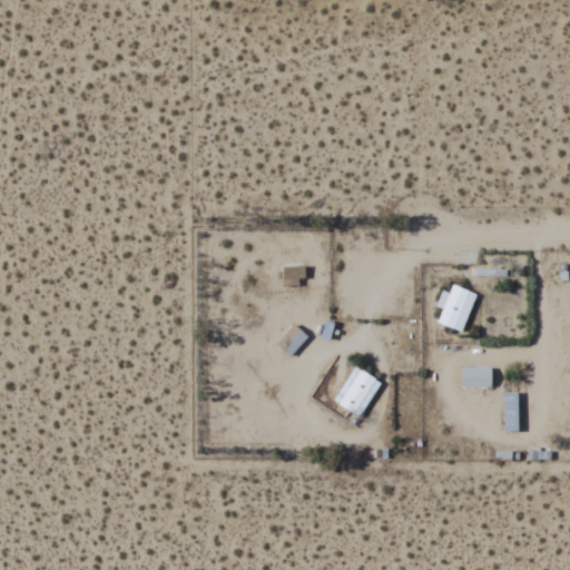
[(475,292),(449,283),(435,323),(461,332),(475,292)]
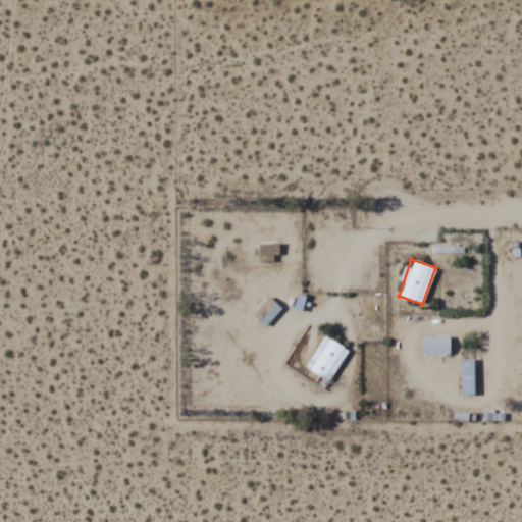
[(274,309),(265,302),(254,316),(263,323),(274,309)]
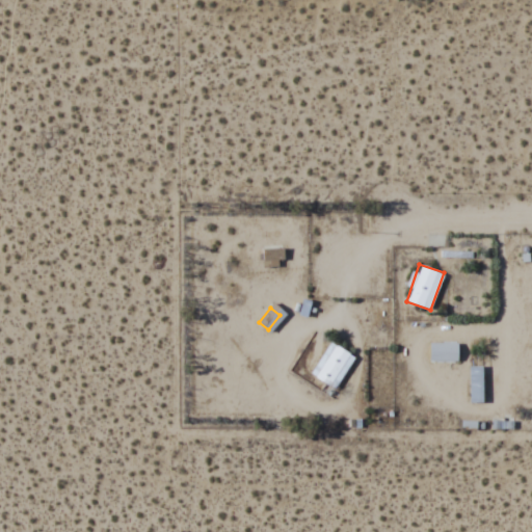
[(310,375),(336,390),(355,356),(328,342),(310,375)]
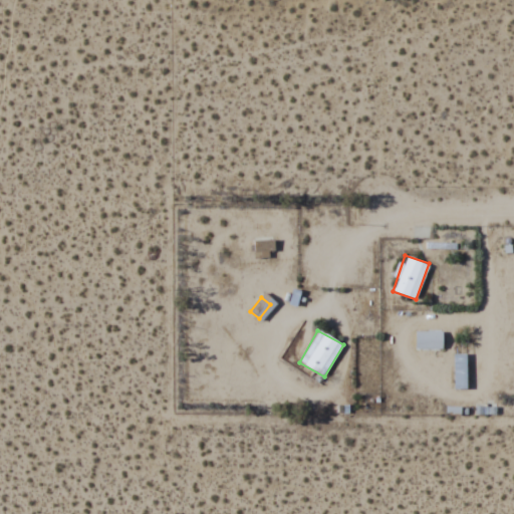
[(414,330),(414,349),(442,349),(442,330),(414,330)]
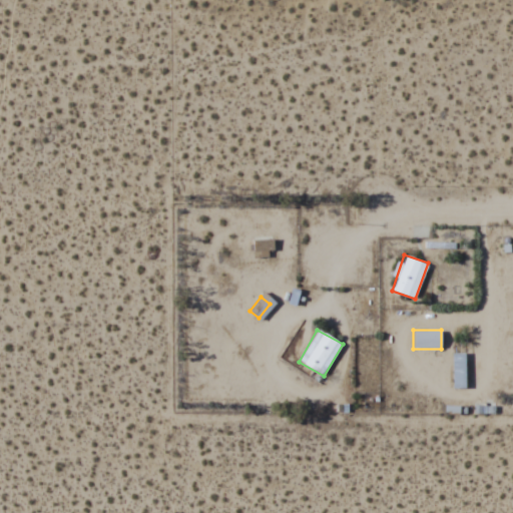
[(464,353),(452,353),(452,387),(464,387),(464,353)]
